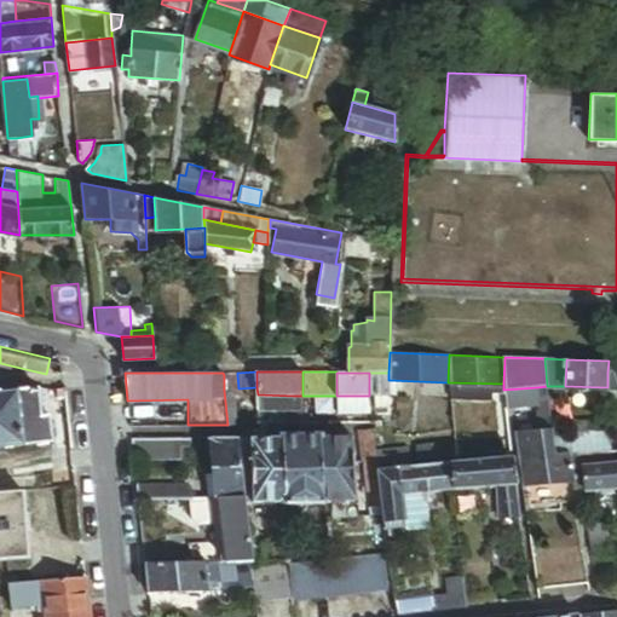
[(388,380),(388,373),(369,373),(369,396),(374,396),(386,396),(390,395),(390,380),(388,380)]
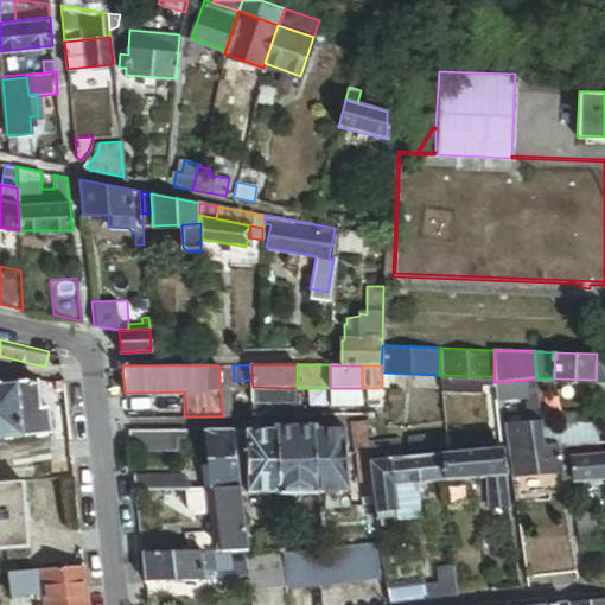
[(234,381),(233,368),(220,368),(220,382),(228,382),(234,381)]
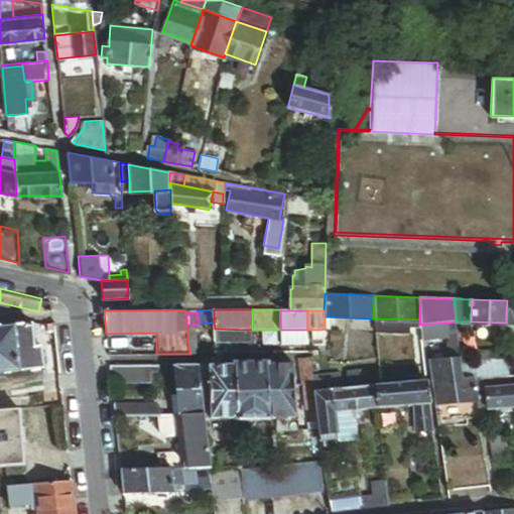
[(419,319),(373,318),(375,330),(403,332),(404,324),(409,325),(419,325),(419,319)]
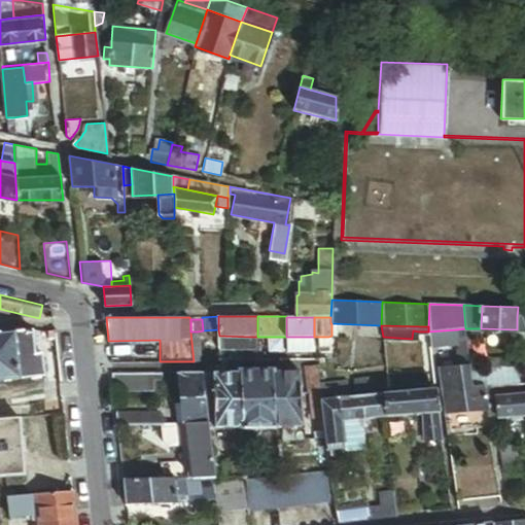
[(467,348),(465,328),(457,329),(457,343),(458,349),(467,348)]
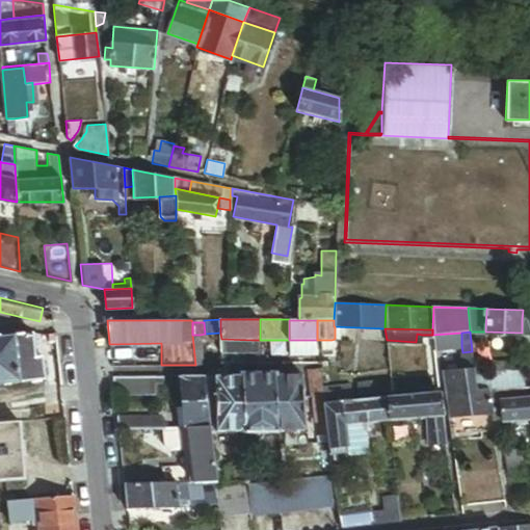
[(432,335),(434,348),(461,346),(461,333),(432,335)]
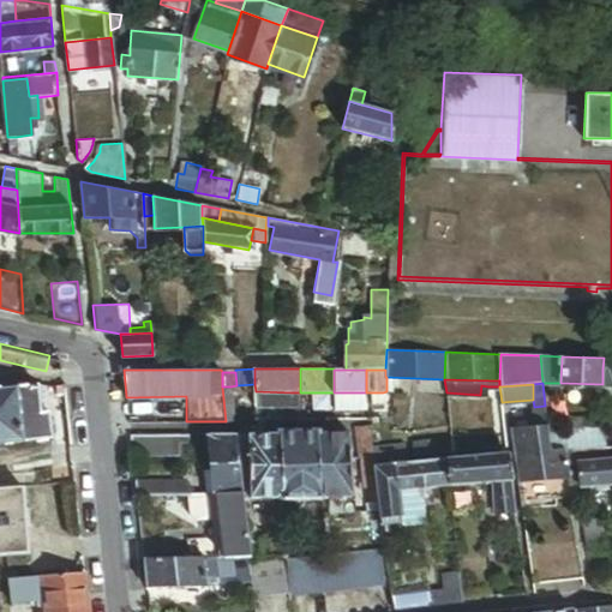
[(37,385),(17,388),(19,417),(40,415),(37,385)]
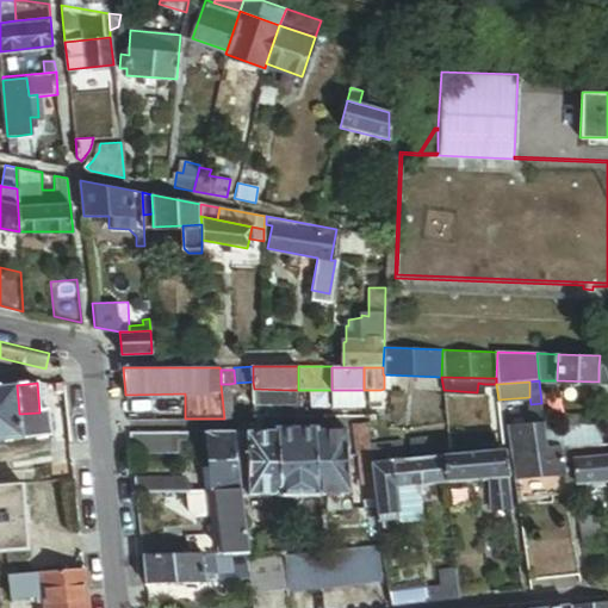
[(224,419),(233,419),(229,384),(221,384),(224,419)]
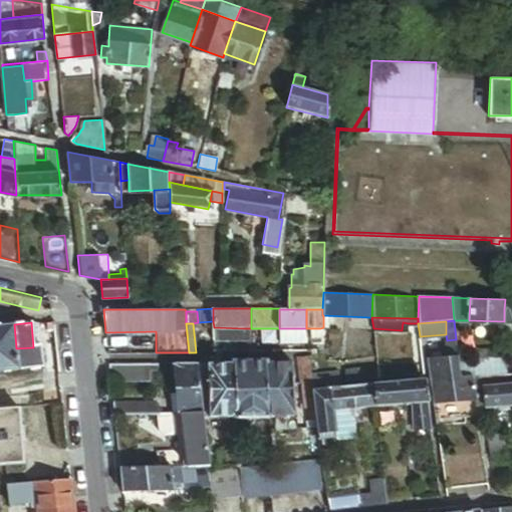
[(16,348),(14,324),(0,324),(0,371),(18,370),(16,348)]
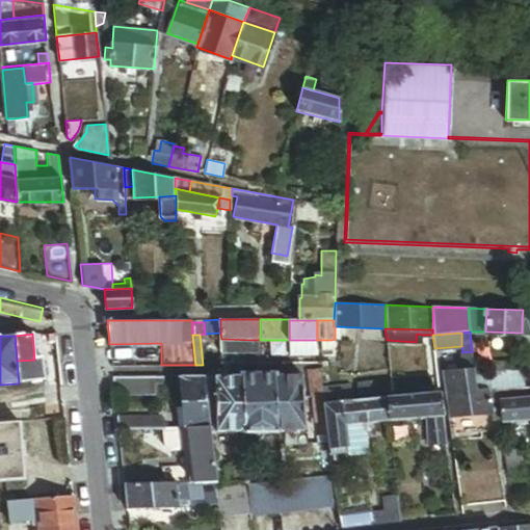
[(252,351),(252,340),(221,339),(221,351),(252,351)]
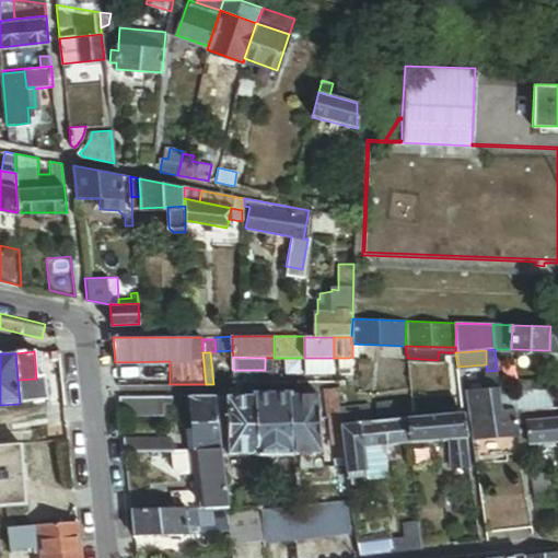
[(274,380),(274,358),(265,358),(265,370),(265,380),(274,380)]
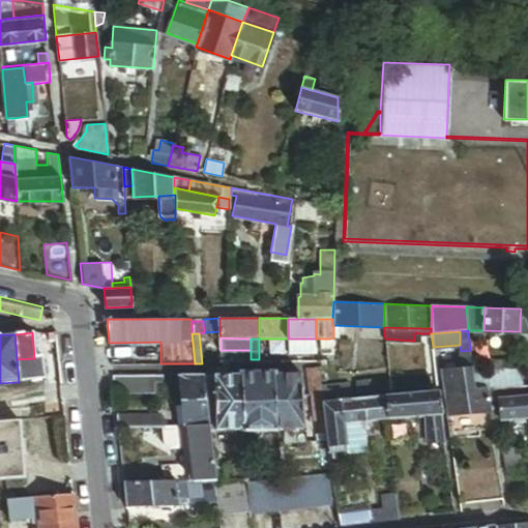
[(317,350),(316,339),(288,339),(288,350),(317,350)]
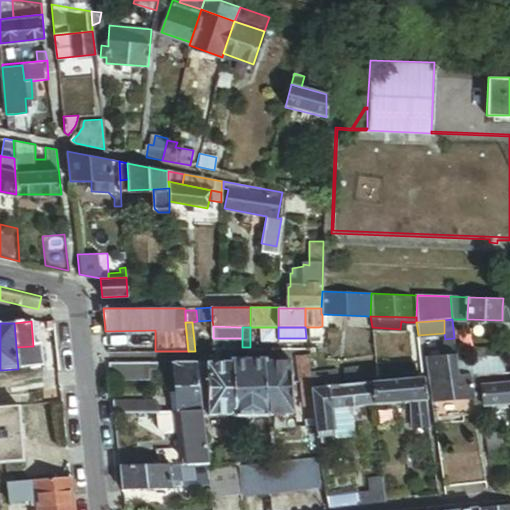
[(309,327),(309,335),(319,335),(319,327),(309,327)]
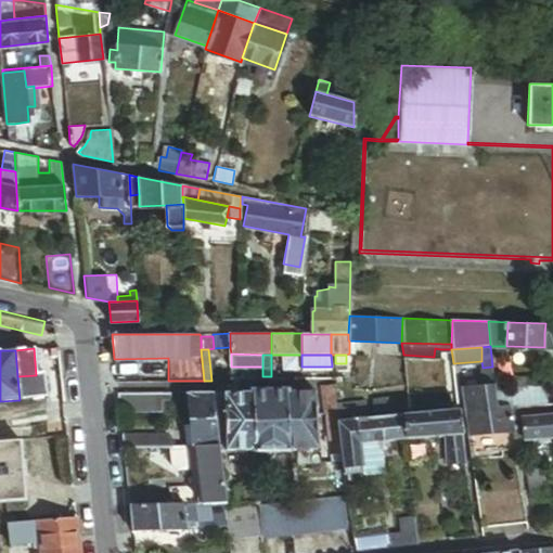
[(485,382),(493,382),(492,367),(483,368),(481,368),(483,380),(485,382)]
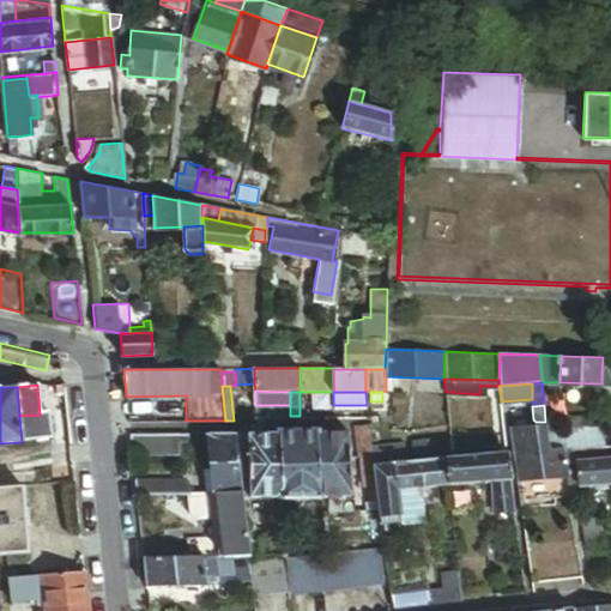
[(19,416),(22,442),(49,441),(47,415),(40,416),(40,415),(19,416)]
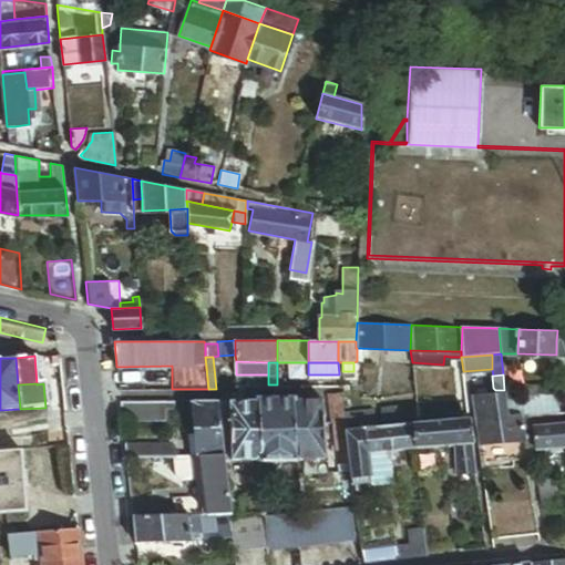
[(341,391),(328,393),(332,438),(334,438),(336,454),(348,453),(346,429),(343,412),(341,391)]
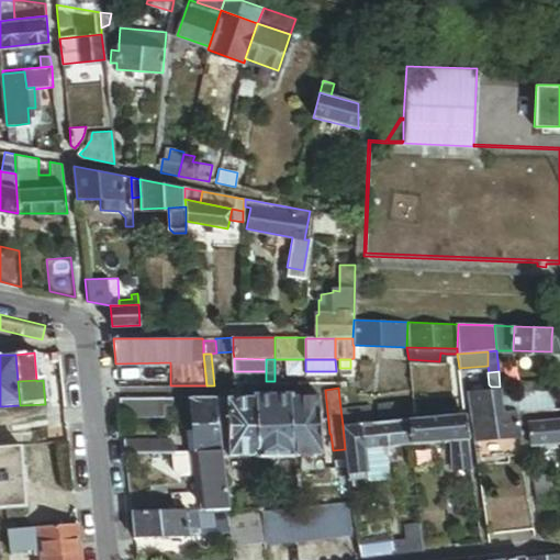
[(468,391),(471,414),(502,412),(501,394),(501,389),(468,391)]
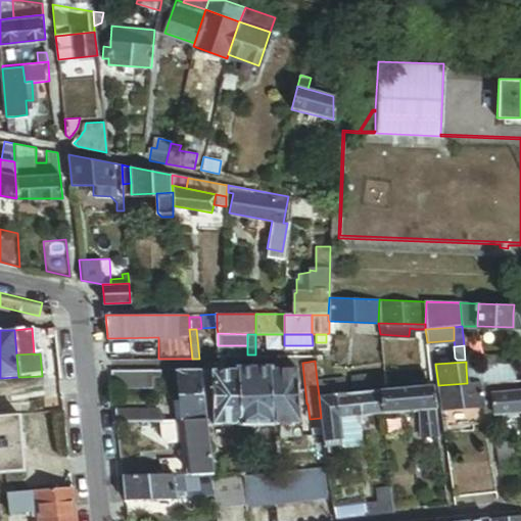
[(272,425),(272,423),(271,367),(271,365),(237,366),(237,368),(238,424),(238,425),(272,425)]
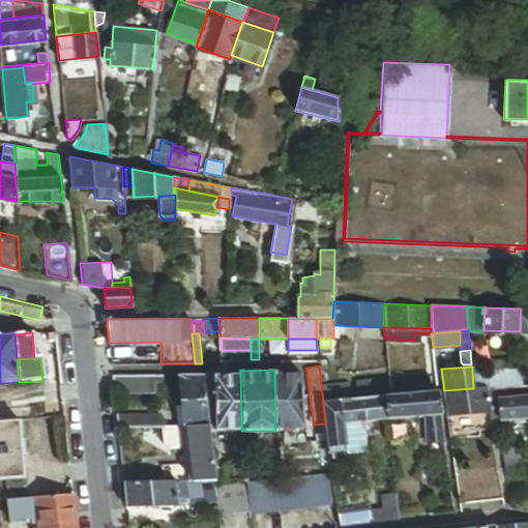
[(507,370),(486,371),(486,387),(487,387),(493,387),(508,386),(507,370)]
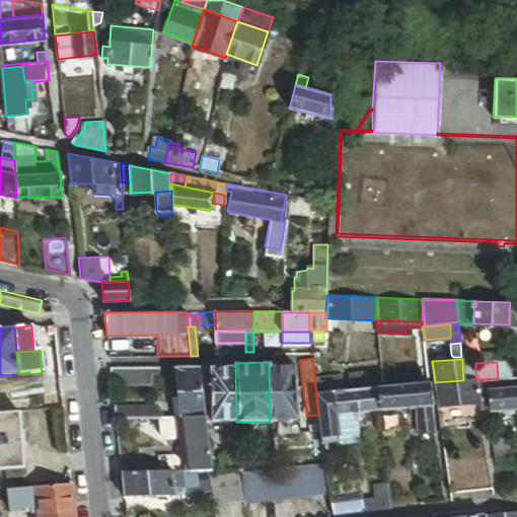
[(475,363),(462,364),(463,380),(475,379),(475,363)]
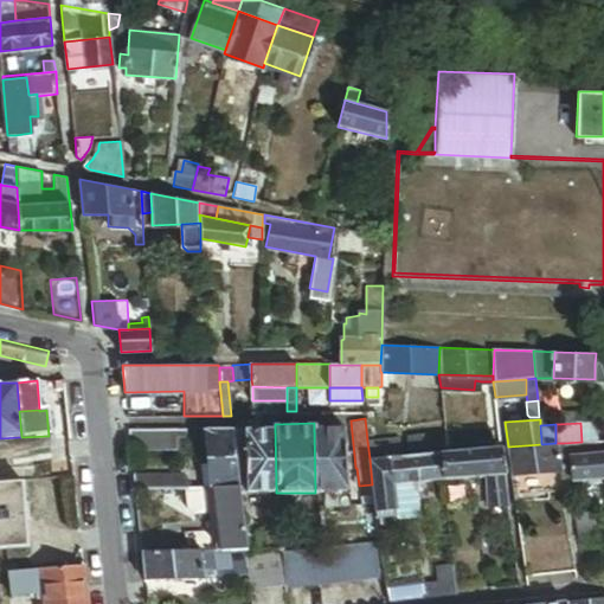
[(347,490),(346,425),(314,425),(315,490),(347,490)]
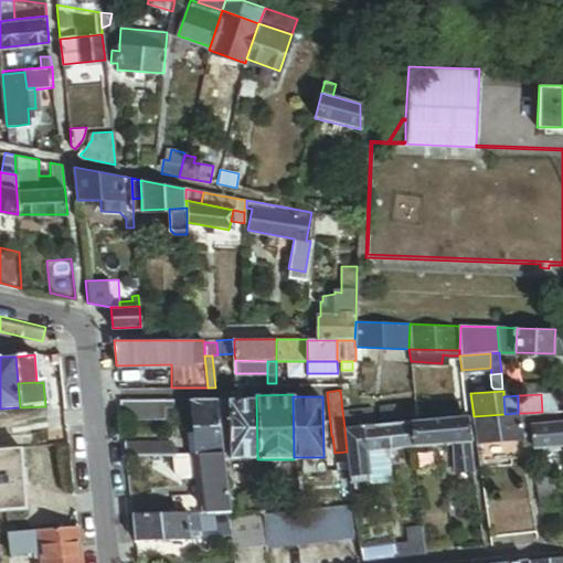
[(256,397),(227,399),(229,428),(229,458),(247,458),(257,458),(256,397)]
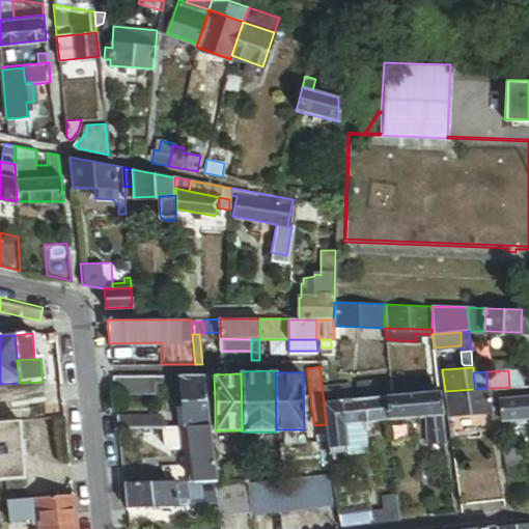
[(358,392),(391,390),(390,378),(389,373),(379,374),(380,381),(357,382),(358,392)]
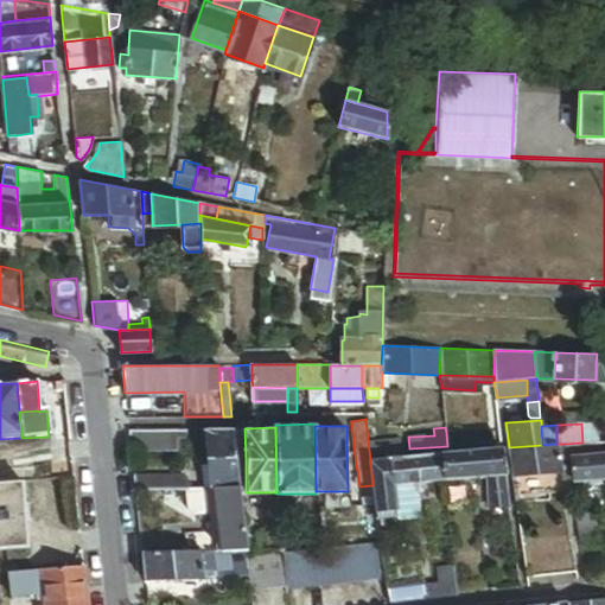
[(185,434),(185,428),(129,430),(131,449),(176,447),(176,434),(185,434)]
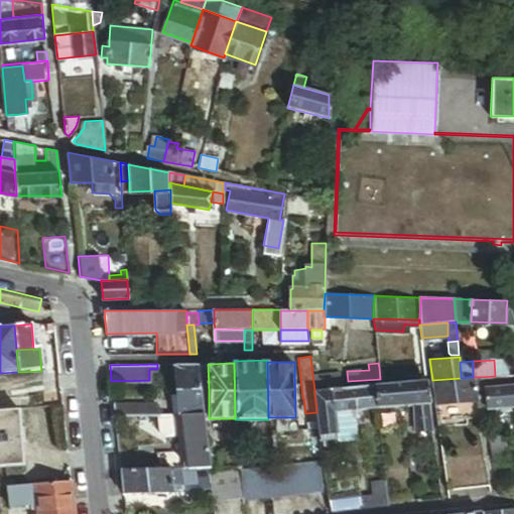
[(200,391),(198,364),(174,364),(178,393),(180,414),(182,414),(203,413),(200,391)]
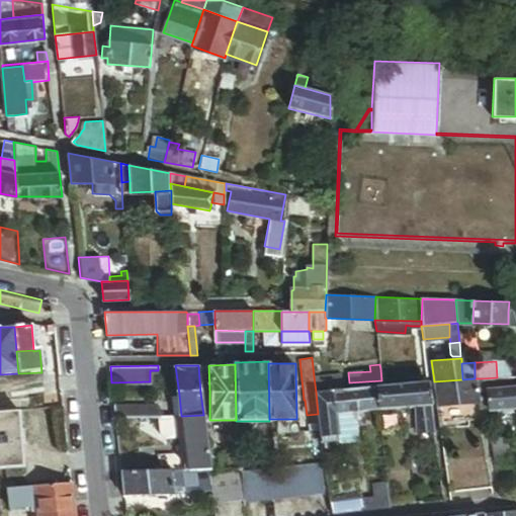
[(209,393),(208,365),(198,365),(200,393),(209,393)]
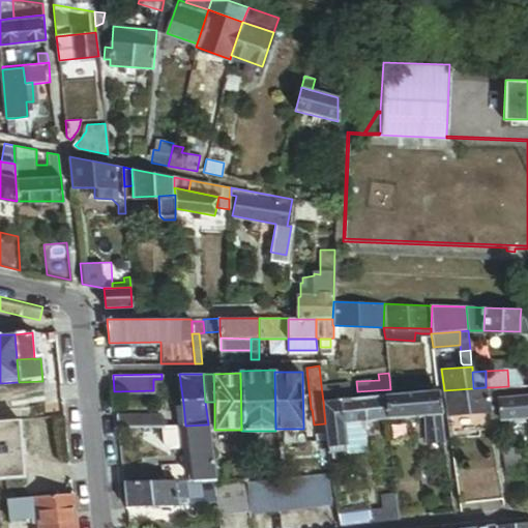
[(389,377),(390,389),(431,386),(431,385),(430,374),(389,377)]
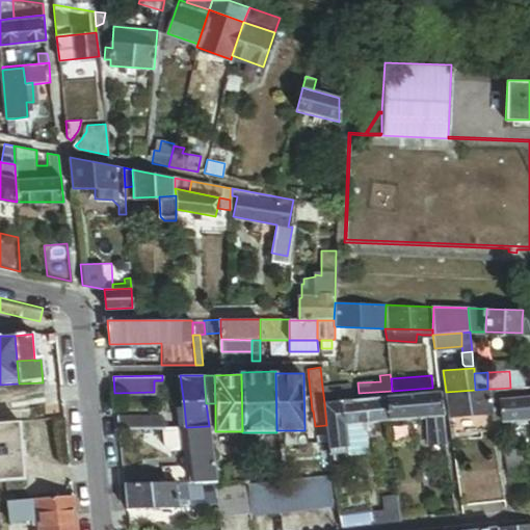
[(342,400),(352,399),(351,383),(322,387),(324,402),(342,400)]
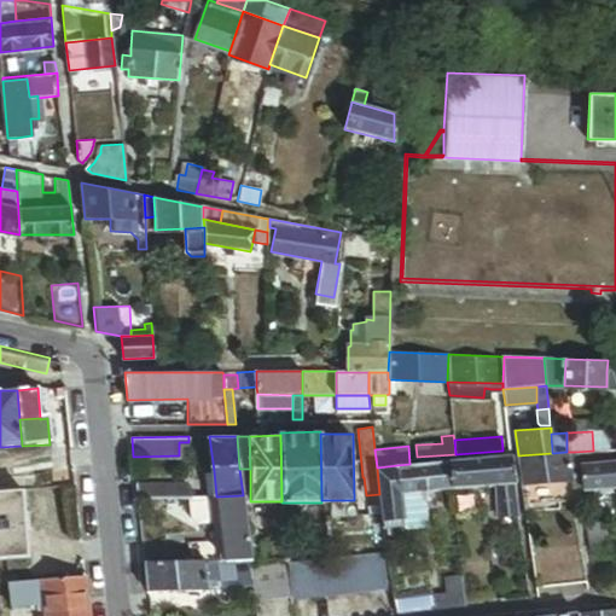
[(615,448),(593,451),(575,452),(576,459),(576,466),(582,465),(615,462),(615,448)]
